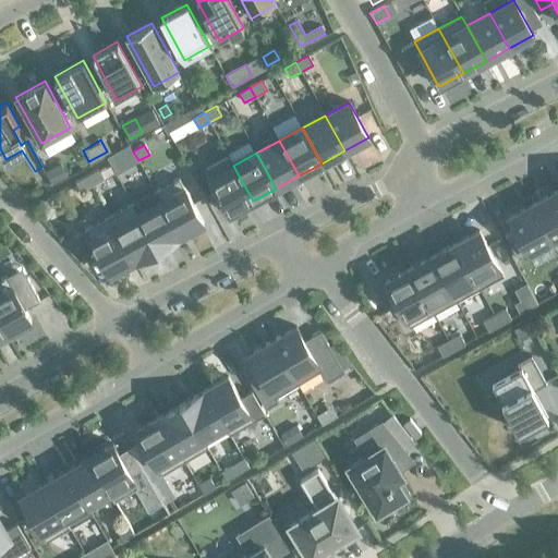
[(59,166),(48,171),(45,172),(51,183),(64,177),(59,166)]
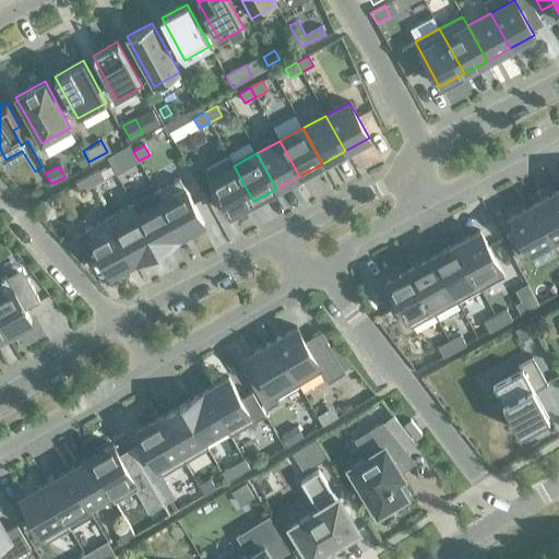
[(234,166),(210,179),(229,214),(253,201),(234,166)]
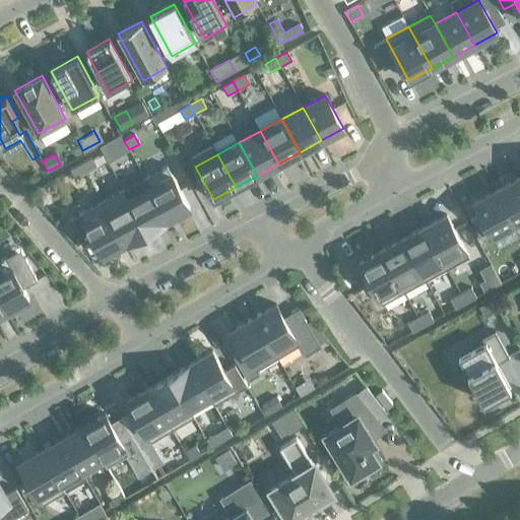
[(96,168),(91,158),(81,165),(86,173),(96,168)]
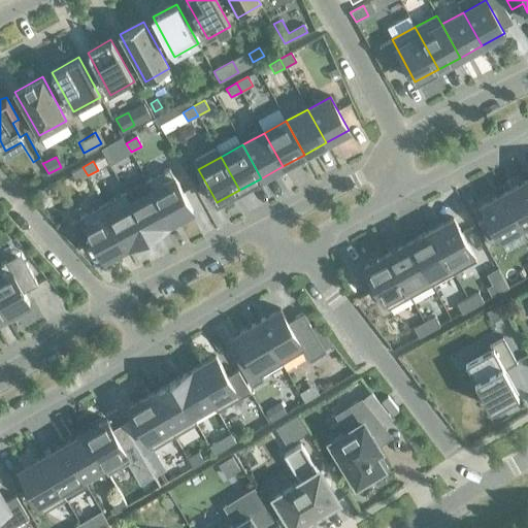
[(83,167),(71,172),(76,182),(88,175),(83,167)]
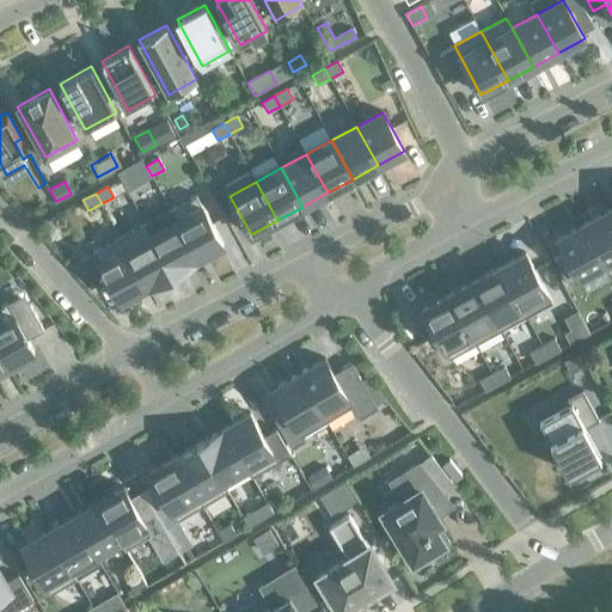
[(170,210),(176,220),(197,259),(224,245),(196,196),(170,210)]
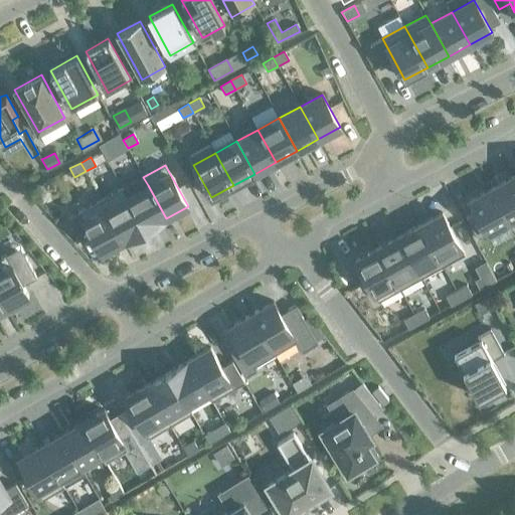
[(514,218),(514,180),(513,177),(492,189),(510,221),(514,218)]
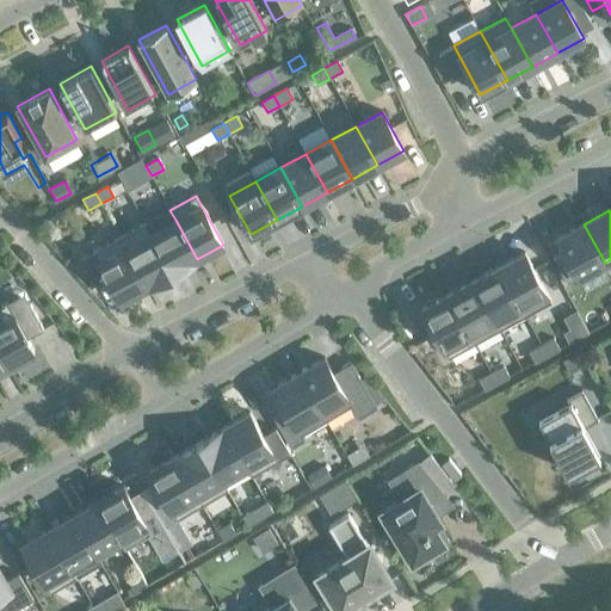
[(197,259),(176,220),(150,234),(172,272),(197,259)]
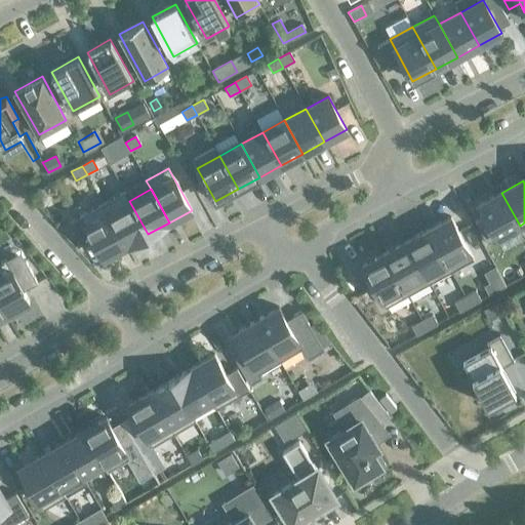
[(103,204),(125,246),(148,234),(129,201),(124,192),(103,204)]
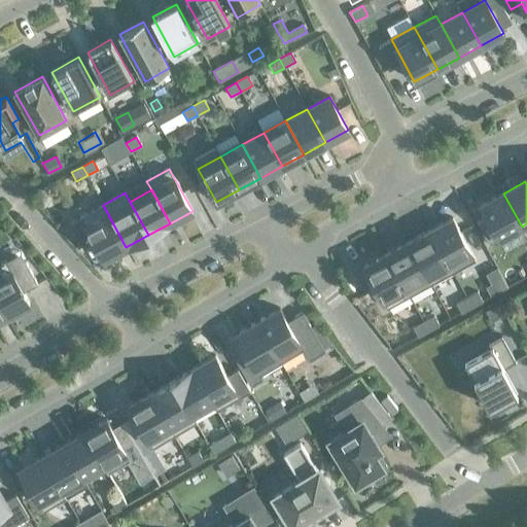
[(503,194),(481,206),(499,239),(522,226),(503,194)]
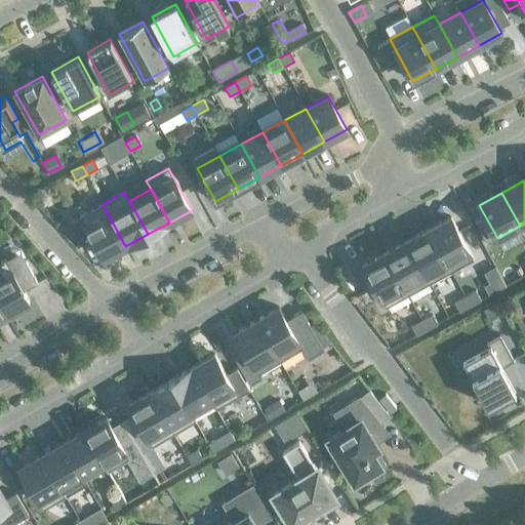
[(103,258),(125,246),(103,204),(80,216),(103,258)]
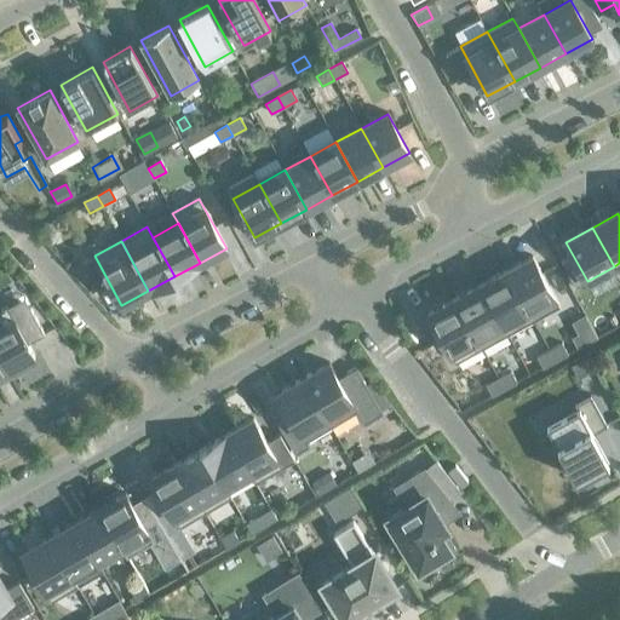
[(533,257),(506,271),(527,311),(533,321),(560,306),(533,257)]
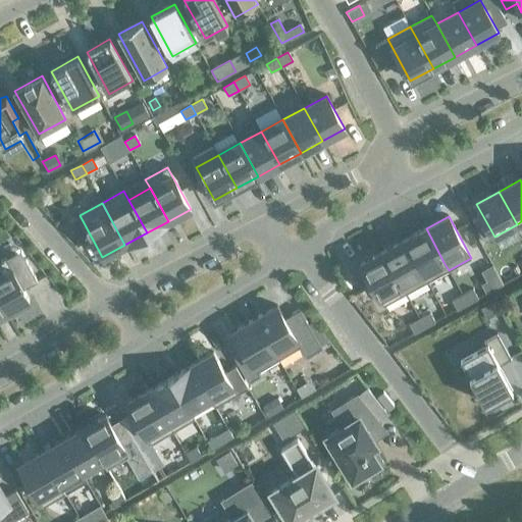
[(449,270),(444,262),(426,228),(405,241),(427,282),(449,270)]
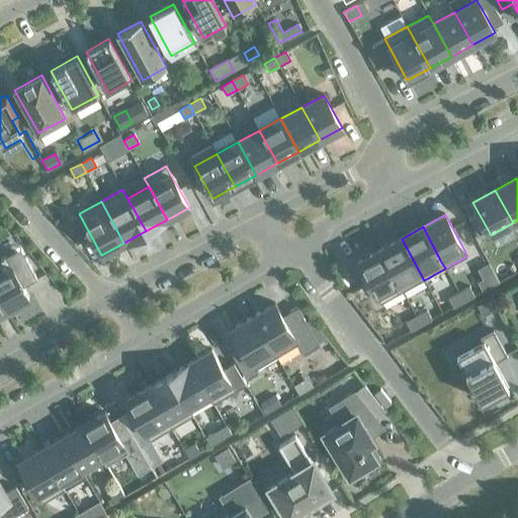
[(403,291),(424,280),(402,239),(380,250),(398,283),(403,291)]
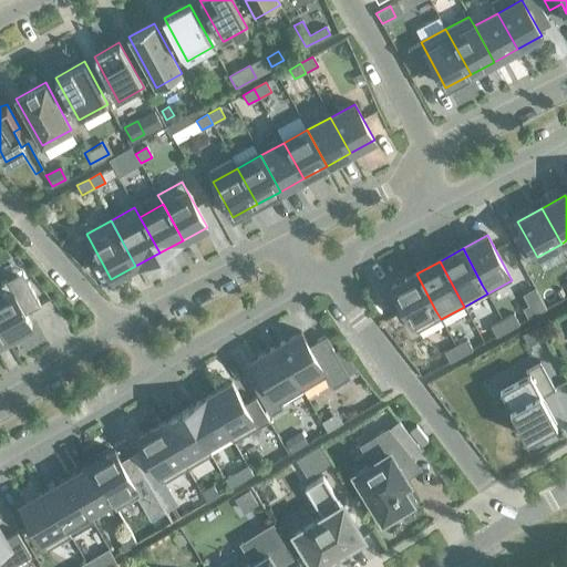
[(441,319),(435,310),(416,274),(392,287),(416,332),(441,319)]
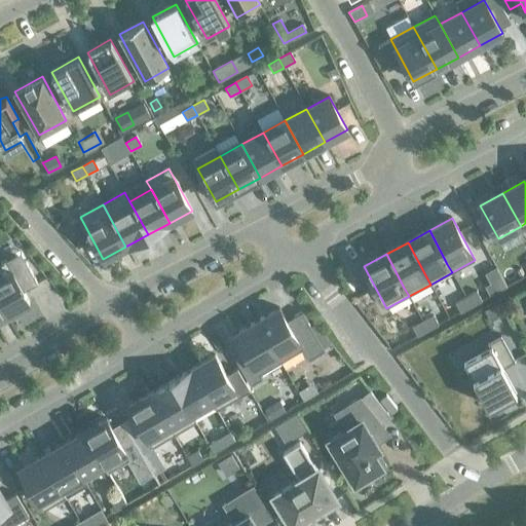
[(0,264),(0,302),(7,315),(30,303),(6,261),(0,264)]
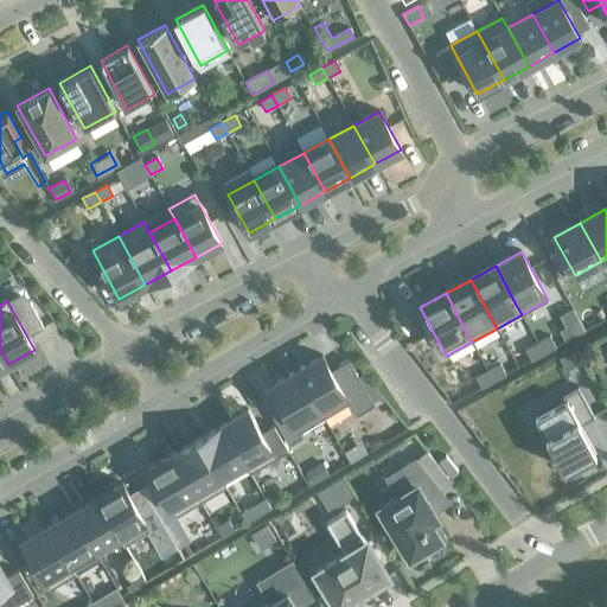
[(556,347),(550,337),(538,344),(543,353),(556,347)]
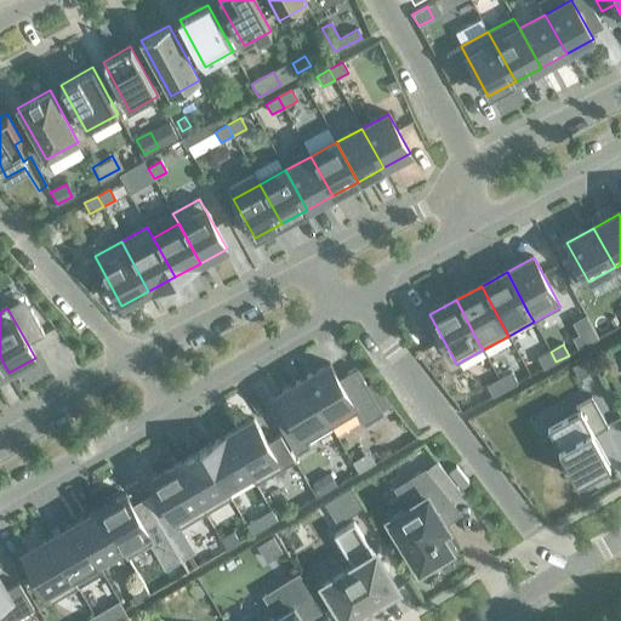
[(551,352),(537,359),(543,369),(556,362),(551,352)]
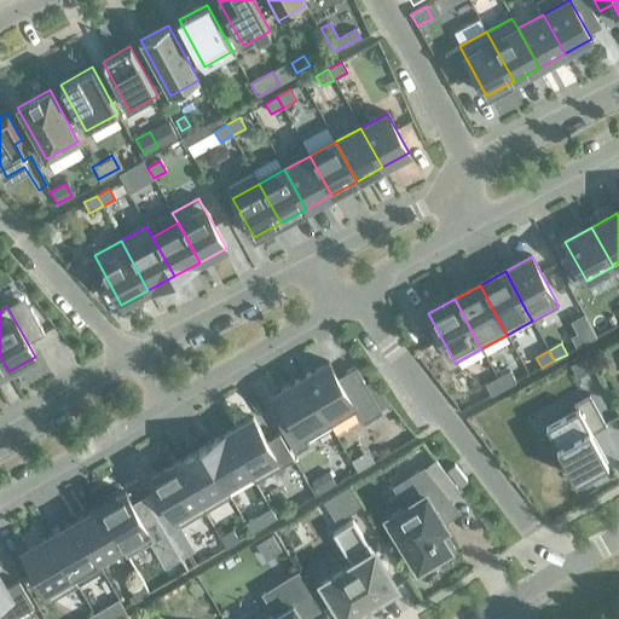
[(582,359),(570,365),(576,377),(588,370),(582,359)]
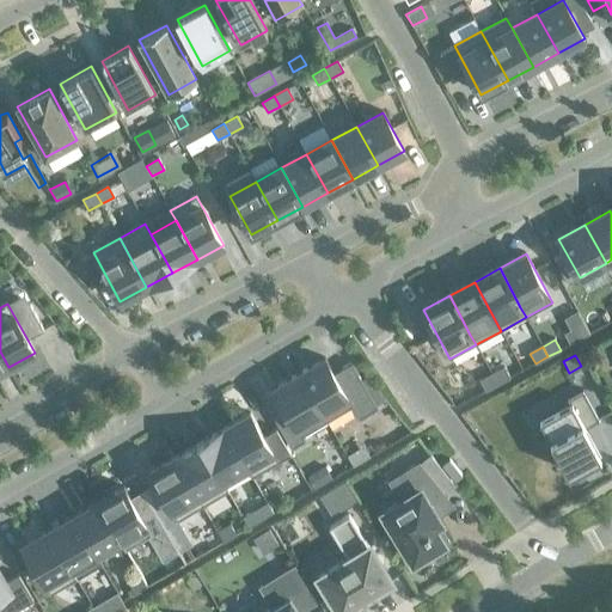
[(325,359),(299,374),(328,422),(354,407),(361,418),(379,408),(354,365),(353,366),(335,377),(325,359)]
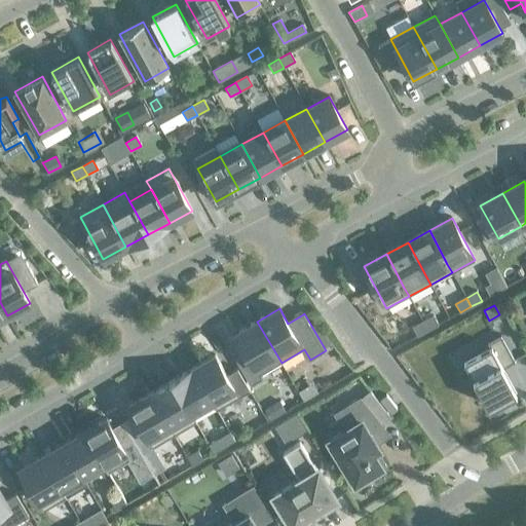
[(439,325),(434,315),(422,322),(427,331),(439,325)]
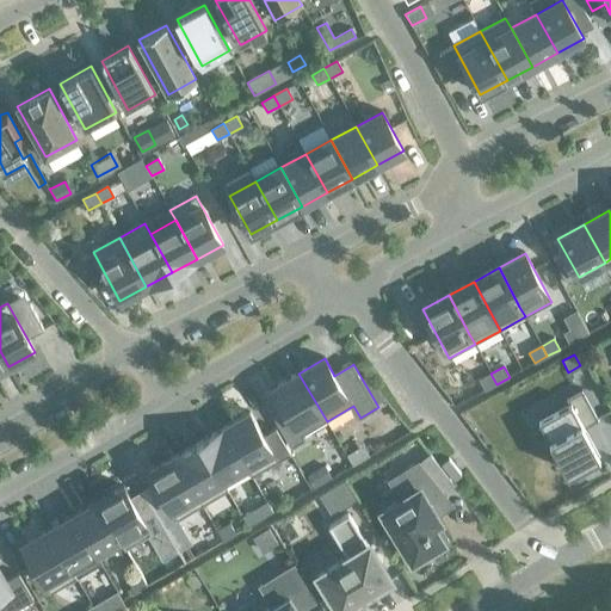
[(298,374),(272,389),(285,411),(273,418),(289,444),(291,450),(307,440),(303,434),(327,421),(298,374)]
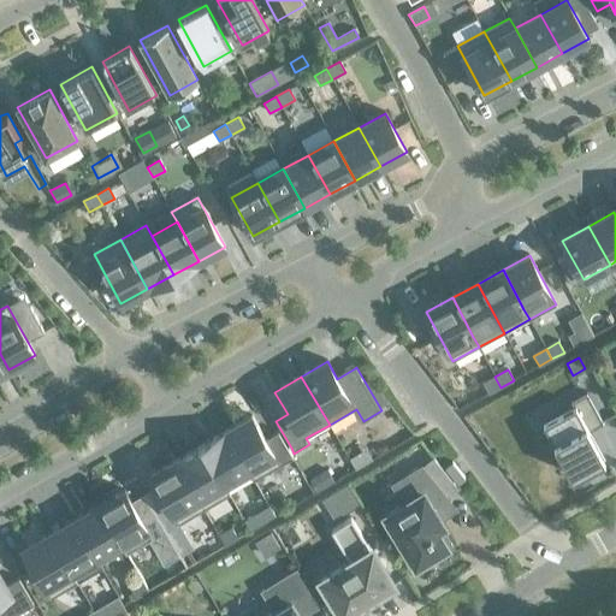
[(495,377),(483,384),(489,394),(501,388),(495,377)]
